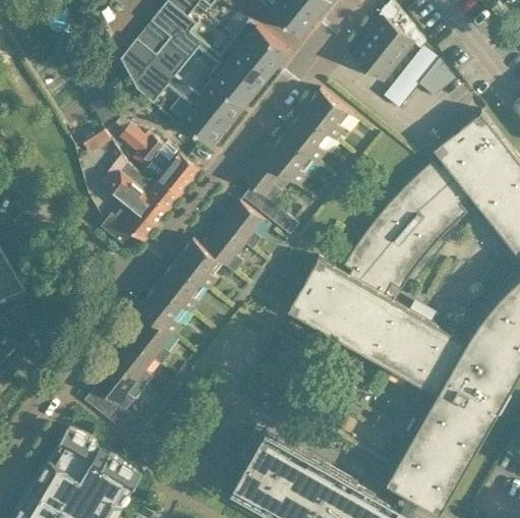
[(167,0),(159,10),(188,34),(190,31),(198,21),(197,20),(196,22),(187,15),(186,15),(168,0),(167,0)]
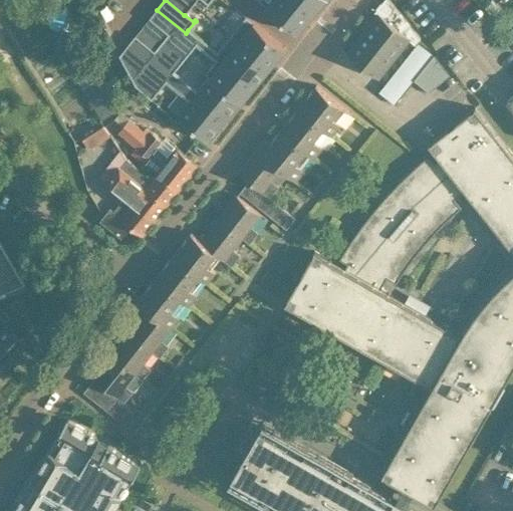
[(312,16),(292,0),(259,0),(258,2),(297,34),(312,16)]
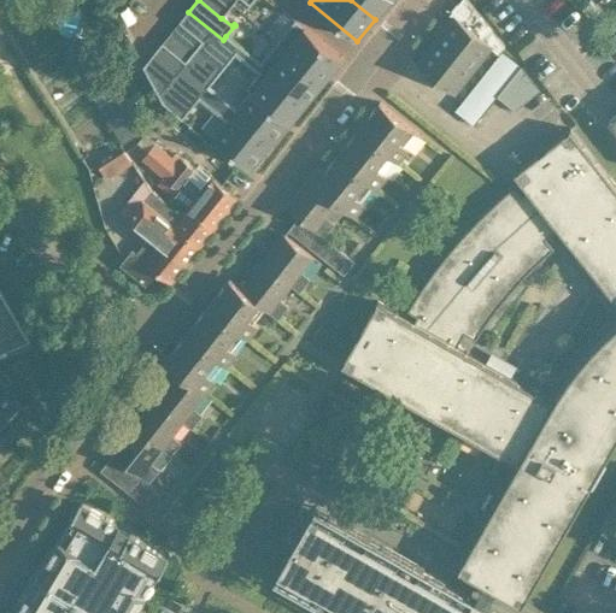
[(351,0),(375,19),(391,0),(351,0)]
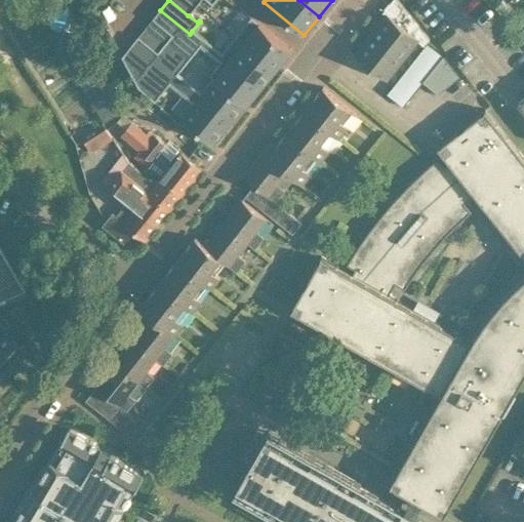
[(394,0),(393,0),(381,14),(383,15),(384,14),(385,15),(353,55),(386,82),(417,43),(424,48),(429,41),(394,0)]
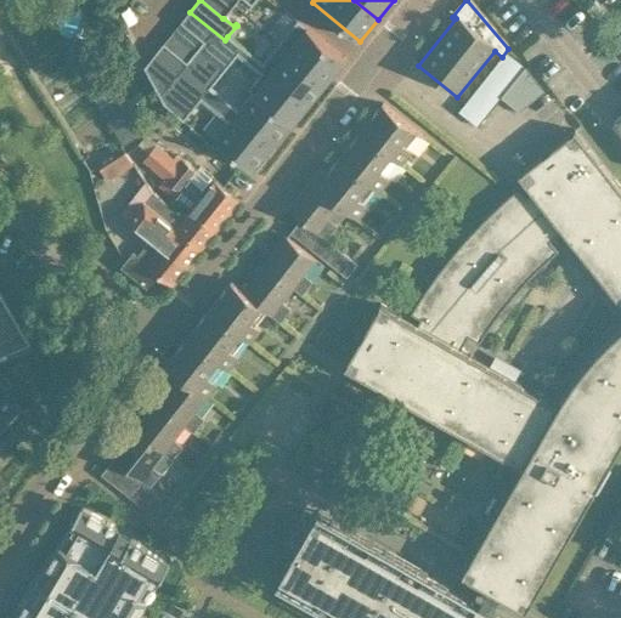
[(180,24),(203,44),(214,52),(225,40),(190,12),(180,24)]
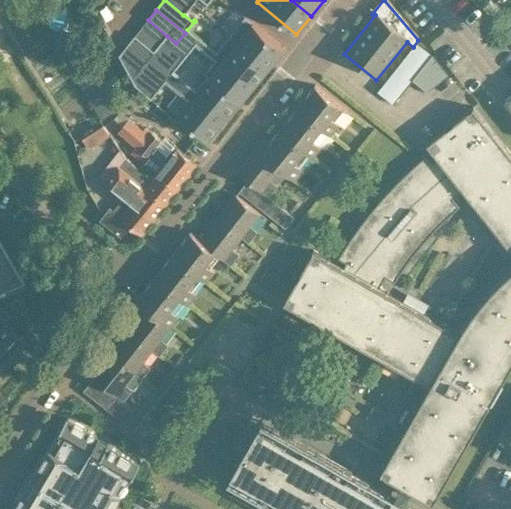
[(244,18),(229,36),(269,68),(283,50),(244,18)]
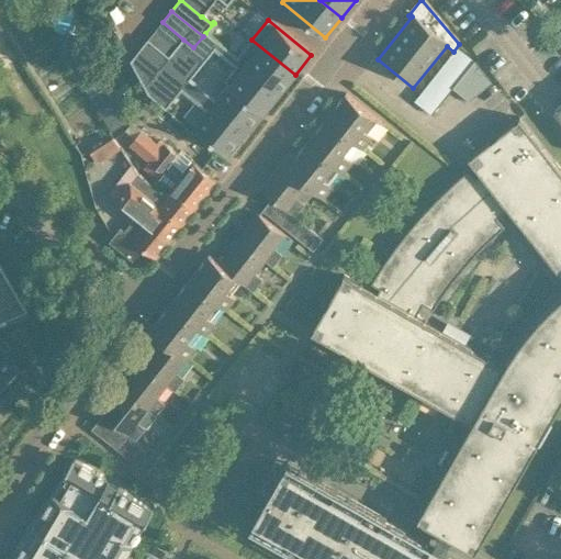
[(236,59),(236,58),(205,33),(203,36),(193,47),(183,40),(179,45),(203,65),(214,52),(235,69),(224,82),(228,86),(264,114),(279,94),(236,59)]
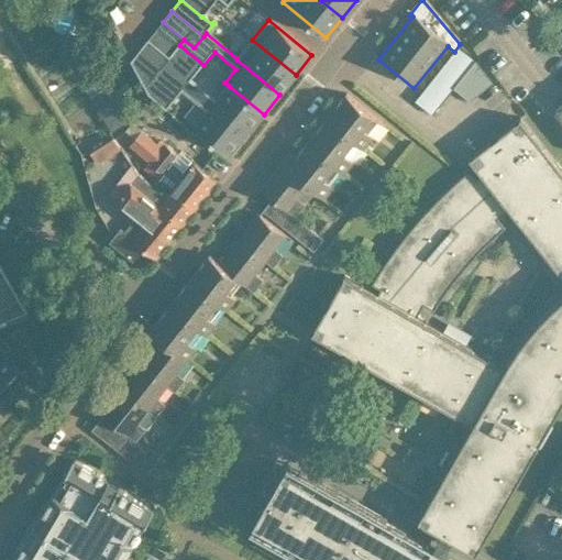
[(75,36),(57,47),(76,77),(94,66),(75,36)]
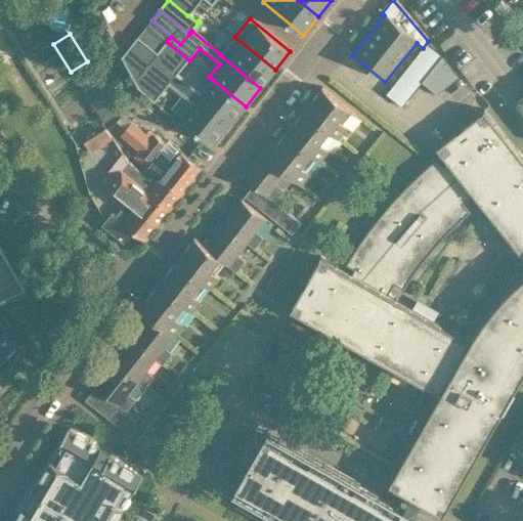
[(234,37),(220,54),(220,55),(260,88),(275,70),(234,37)]
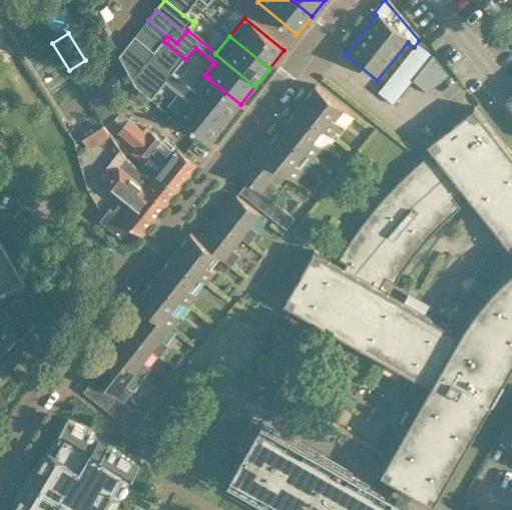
[(134,37),(126,47),(145,63),(147,60),(224,123),(239,104),(240,104),(208,78),(197,92),(174,73),(185,59),(163,41),(153,52),(134,37)]
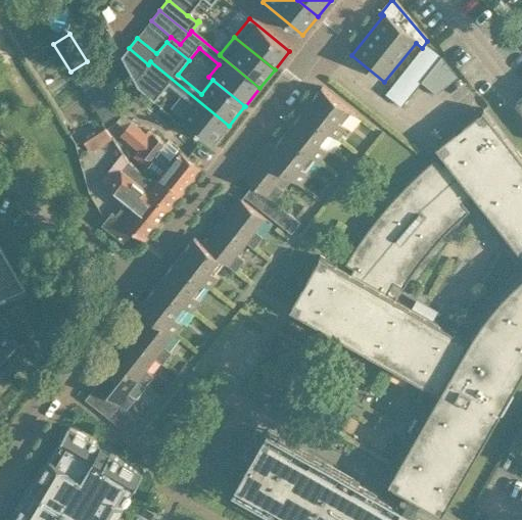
[(425,45),(385,95),(401,108),(421,84),(435,96),(458,78),(440,58),(425,45)]
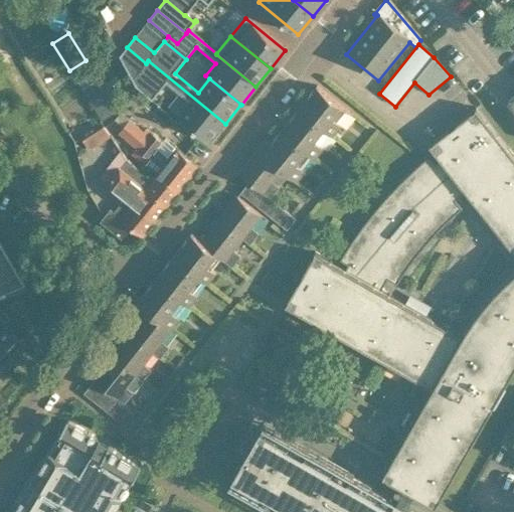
[(146,63),(127,47),(119,56),(136,88),(151,102),(166,86),(188,104),(177,119),(208,144),(225,124),(148,60),(146,63)]
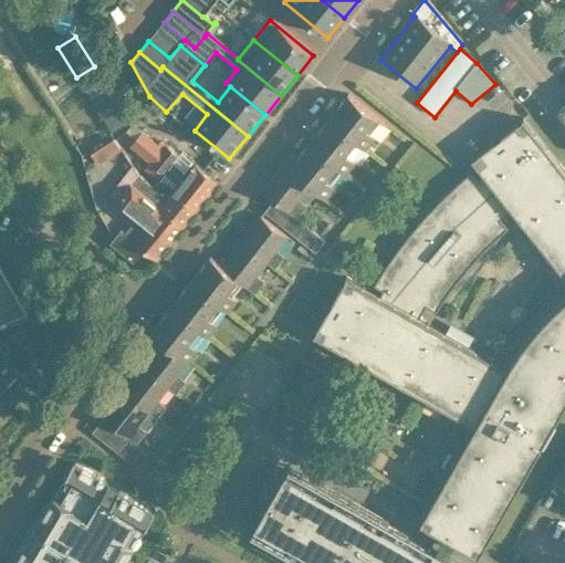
[(347,96),(327,122),(359,147),(365,152),(374,141),(368,136),(380,122),(347,96)]
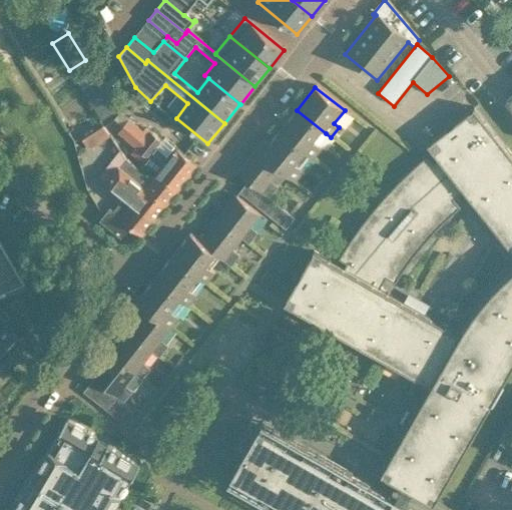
[(115,116),(102,96),(88,104),(101,124),(115,116)]
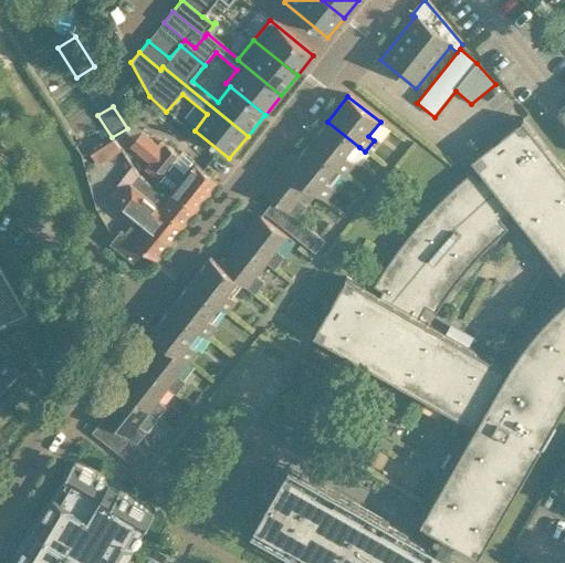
[(564,174),(523,121),(471,162),(483,176),(479,180),(472,173),(461,181),(447,195),(433,209),(420,223),(407,239),(395,254),(384,271),(373,288),(383,293),(379,299),(345,279),(313,336),(474,428),(420,523),(479,556),(564,405),(564,174)]
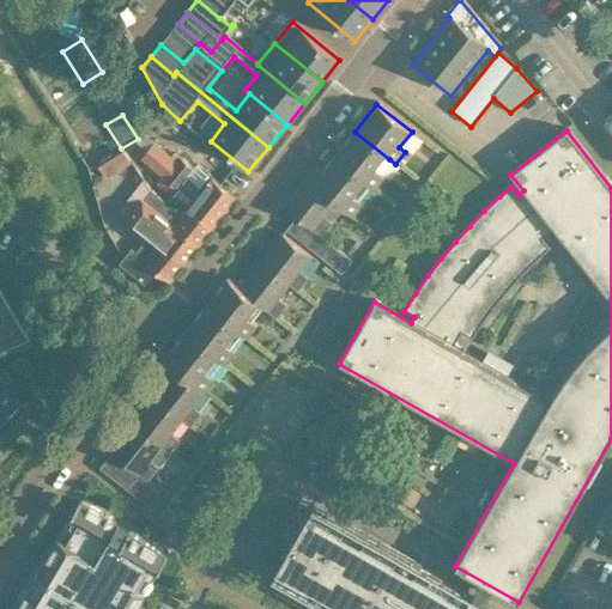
[(355,132),(333,158),(368,187),(374,192),(385,178),(379,174),(389,159),(355,132)]
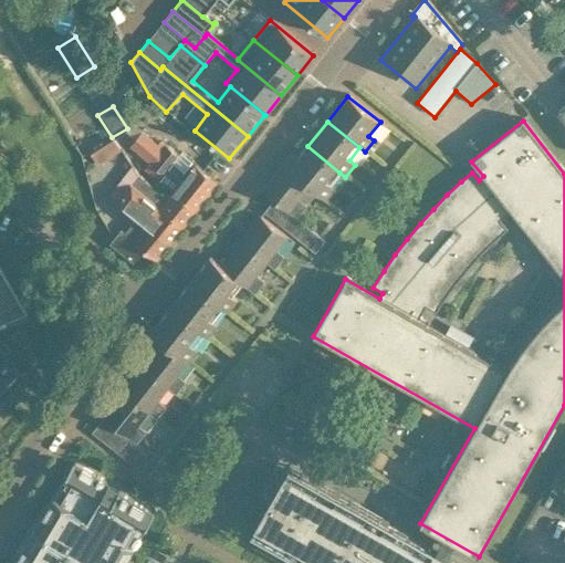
[(143,133),(129,149),(126,154),(158,180),(157,183),(173,194),(196,212),(218,185),(181,155),(179,157),(165,146),(163,148),(143,133)]
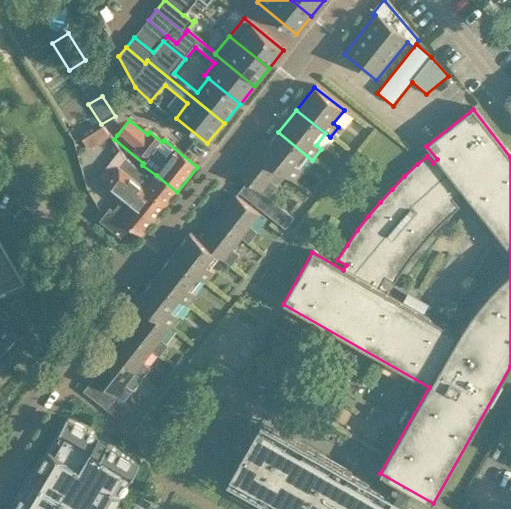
[(87,137),(81,140),(88,150),(94,147),(108,137),(102,127),(87,137)]
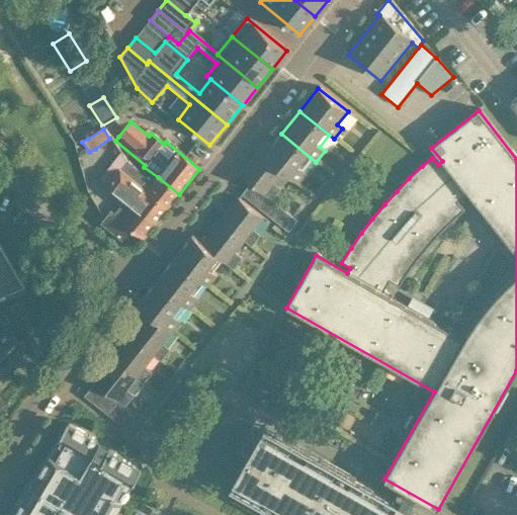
[(266,142),(258,153),(282,172),(297,185),(307,174),(302,170),(311,158),(281,134),(271,146),(266,142)]
